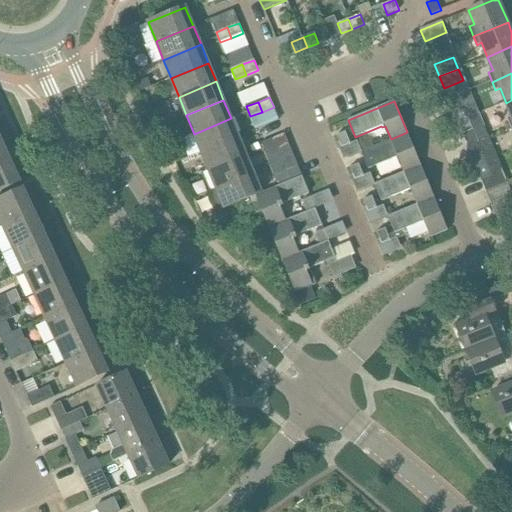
[(458,122),(468,118),(463,106),(453,110),(458,122)]
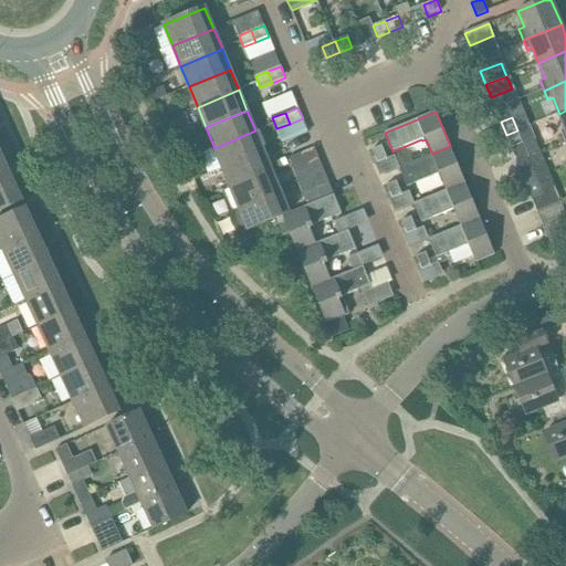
[(222,168),(264,152),(255,130),(215,148),(222,168)]
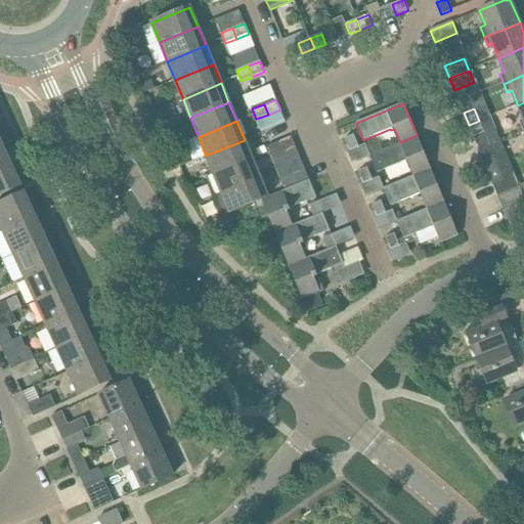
[(469,125),(474,137),(484,133),(479,121),(469,125)]
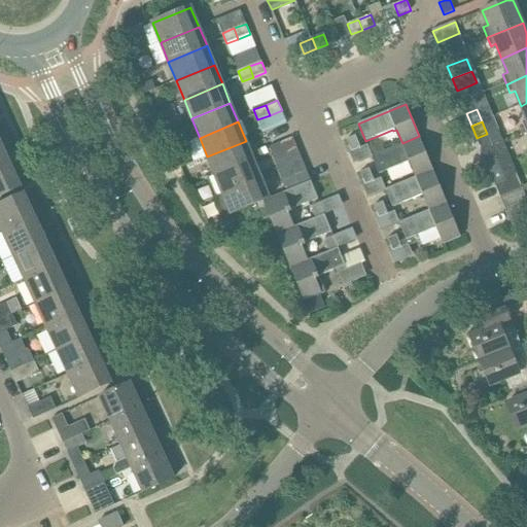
[(360,148),(356,136),(347,139),(352,151),(360,148)]
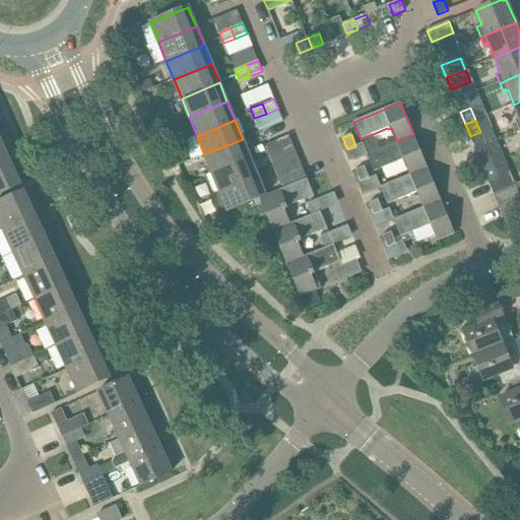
[(428,167),(414,135),(413,134),(397,141),(367,154),(374,172),(400,160),(401,163),(404,160),(410,175),(428,167)]
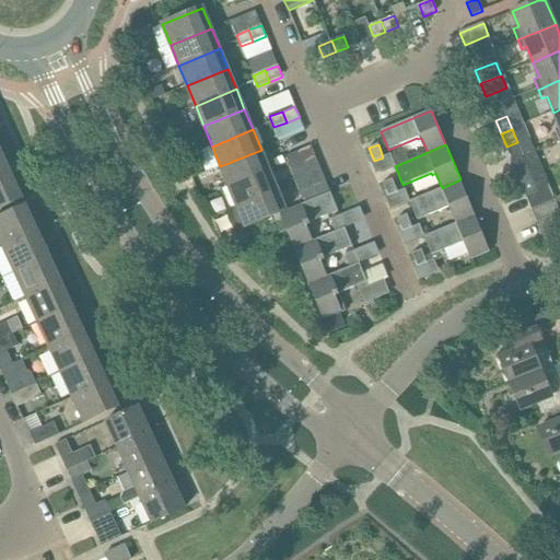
[(303,163),(316,158),(312,147),(299,152),(303,163)]
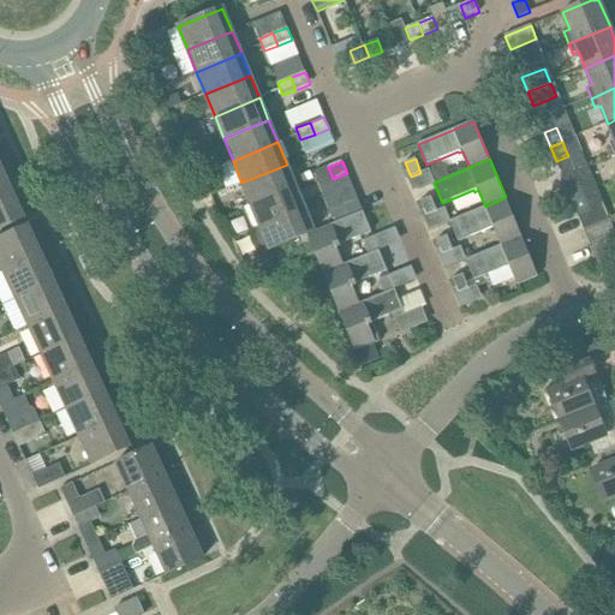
[(251,206),(296,186),(287,165),(242,183),(251,206)]
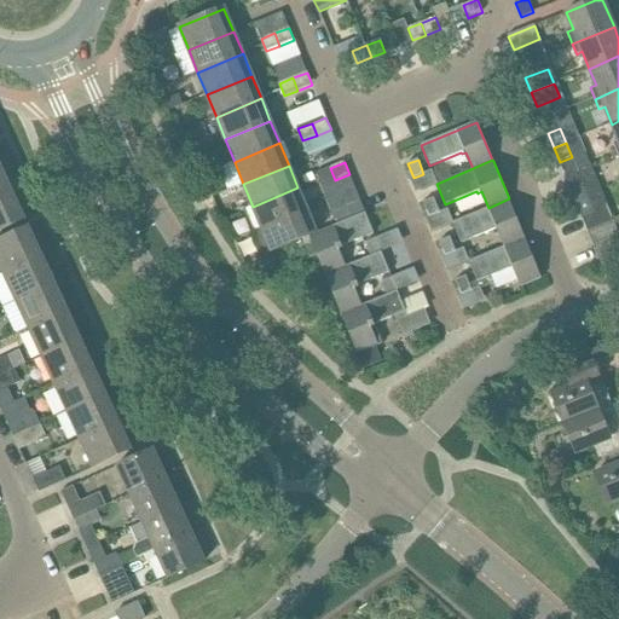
[(0,196),(15,190),(10,180),(6,181),(0,167),(0,196)]
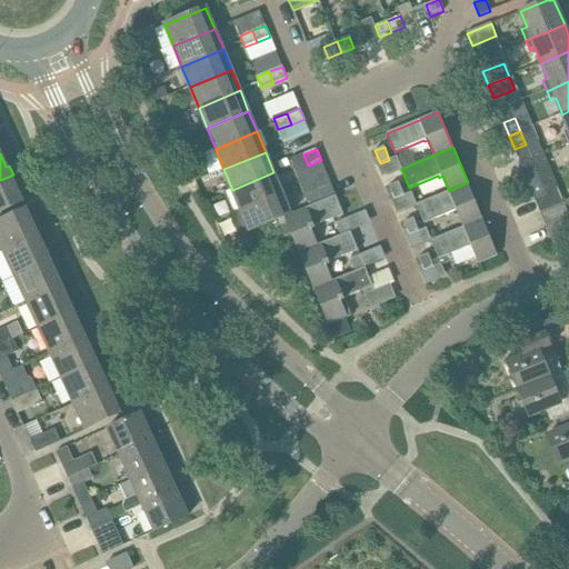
[(295,170),(308,166),(303,155),(290,159),(295,170)]
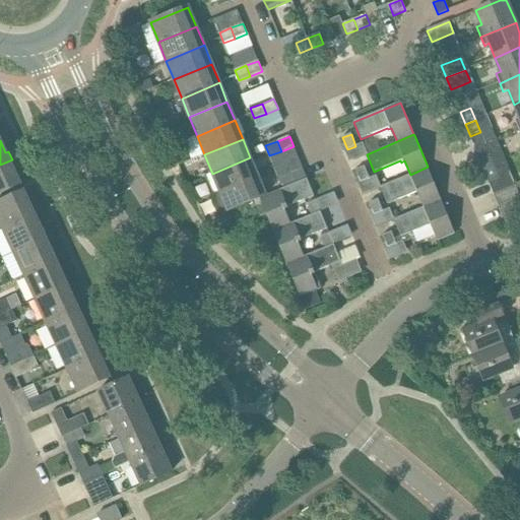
[(484,171),(495,167),(490,154),(479,158),(484,171)]
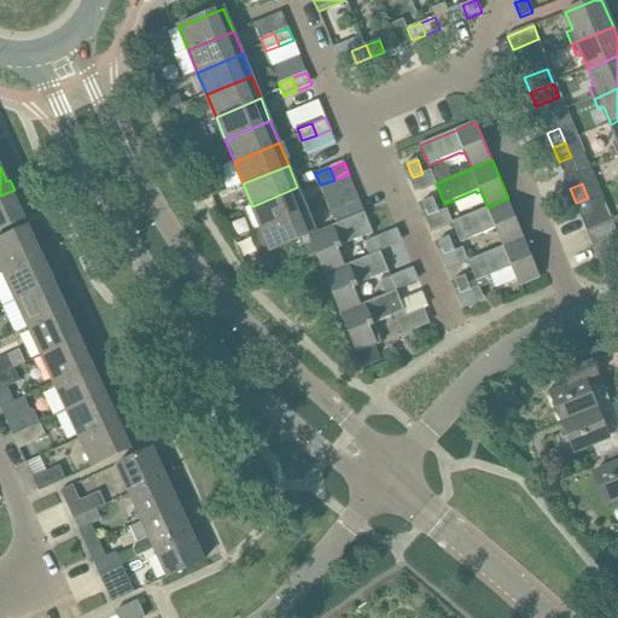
[(262,228),(307,210),(297,187),(252,207),(262,228)]
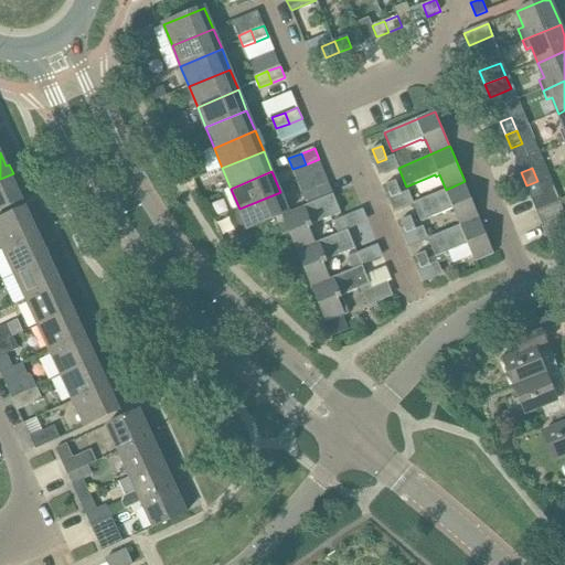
[(0,211),(23,201),(14,184),(18,183),(13,173),(0,179),(0,211)]
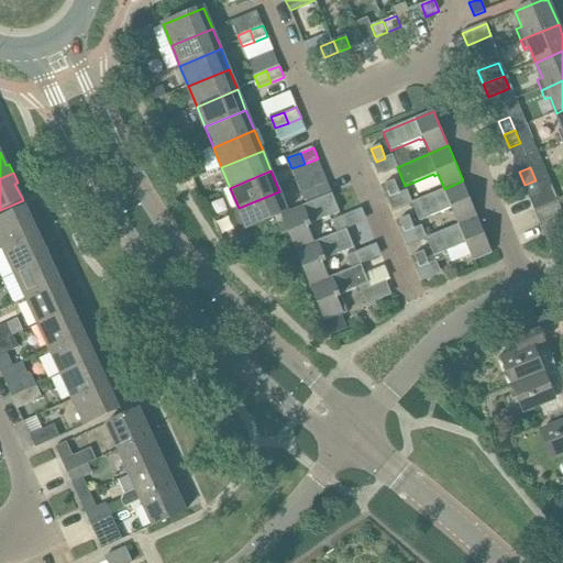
[(395,180),(385,185),(390,197),(400,194),(395,180)]
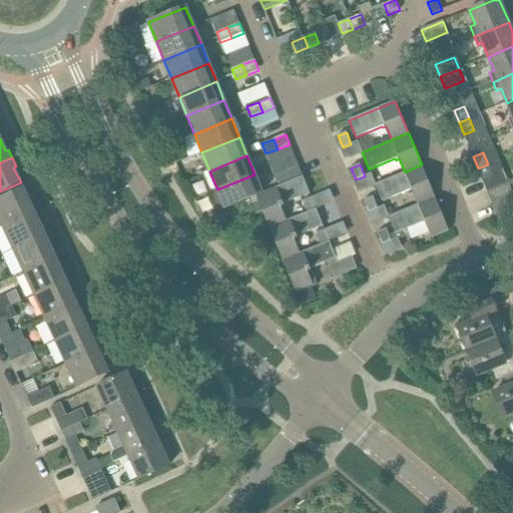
[(435,198),(422,166),(422,164),(405,172),(375,184),(383,201),(408,190),(410,192),(413,191),(419,204),(435,198)]
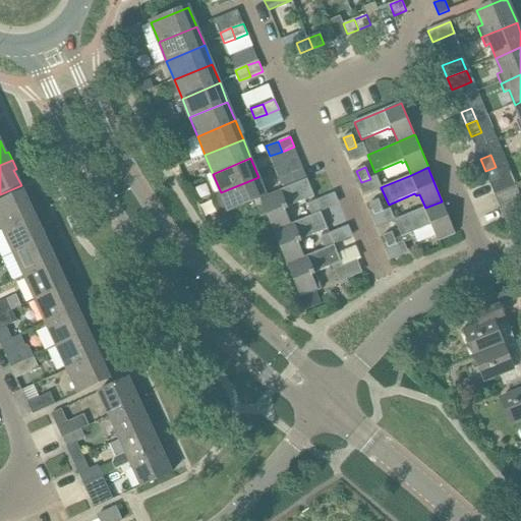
[(485,171),(489,183),(500,178),(496,167),(485,171)]
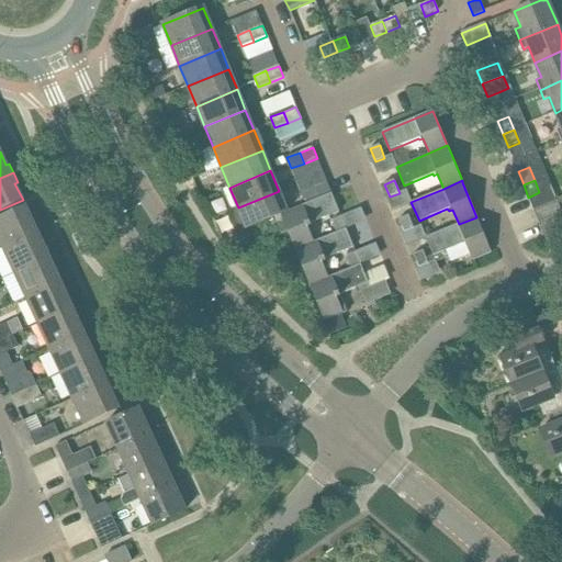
[(318,199),(332,193),(327,182),(314,188),(318,199)]
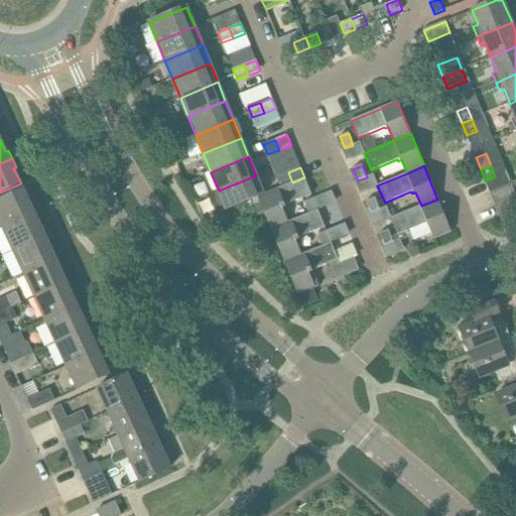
[(219,190),(212,194),(220,213),(258,197),(264,195),(256,175),(219,190)]
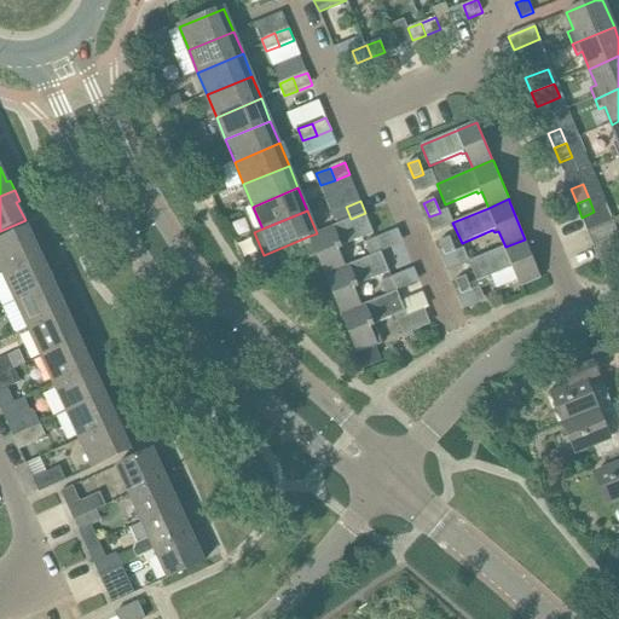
[(374,233),(365,213),(351,219),(317,233),(310,236),(325,276),(346,267),(340,250),(343,249),(342,247),(374,233)]
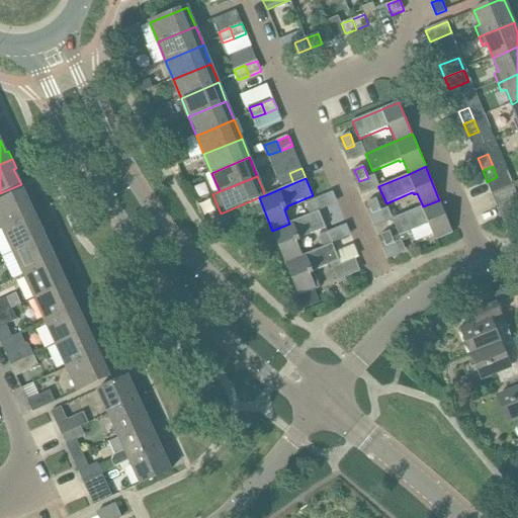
[(0,223),(3,229),(37,212),(33,204),(30,205),(24,190),(0,201),(0,223)]
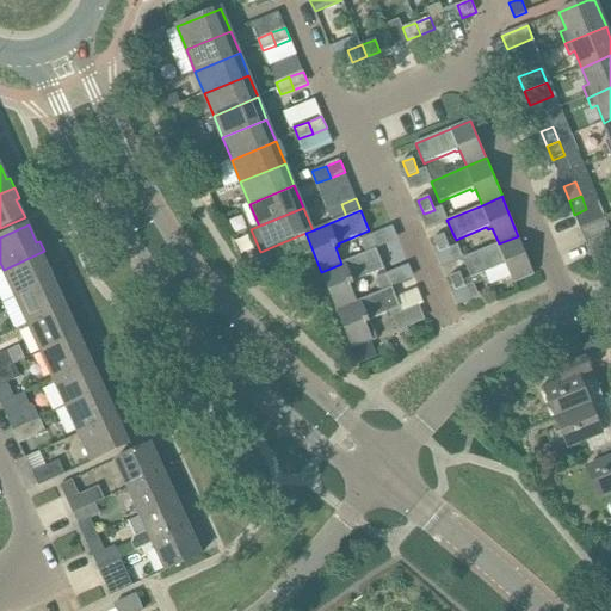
[(610,232),(586,242),(592,255),(610,247),(610,232)]
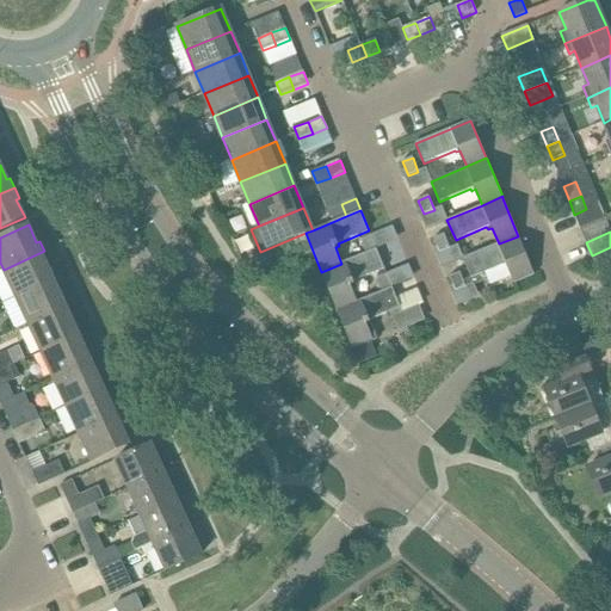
[(444,234),(433,239),(439,252),(450,248),(444,234)]
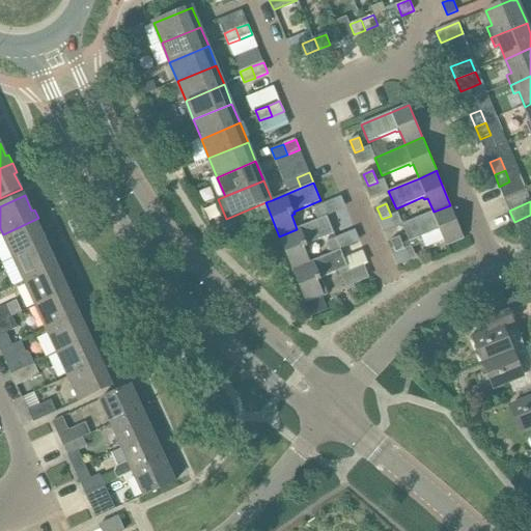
[(318,220),(327,216),(323,204),(313,208),(318,220)]
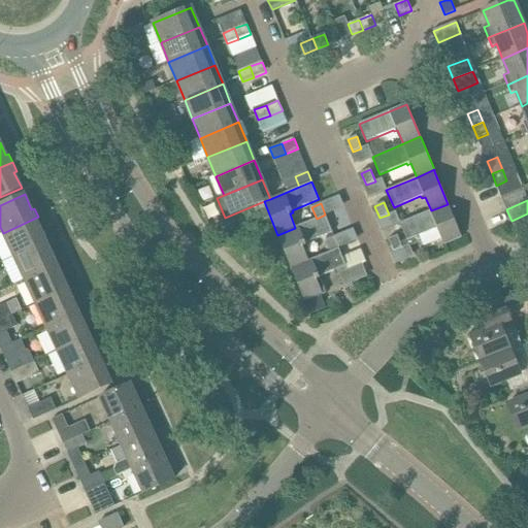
[(462,238),(448,204),(431,210),(400,223),(407,240),(437,228),(444,245),(462,238)]
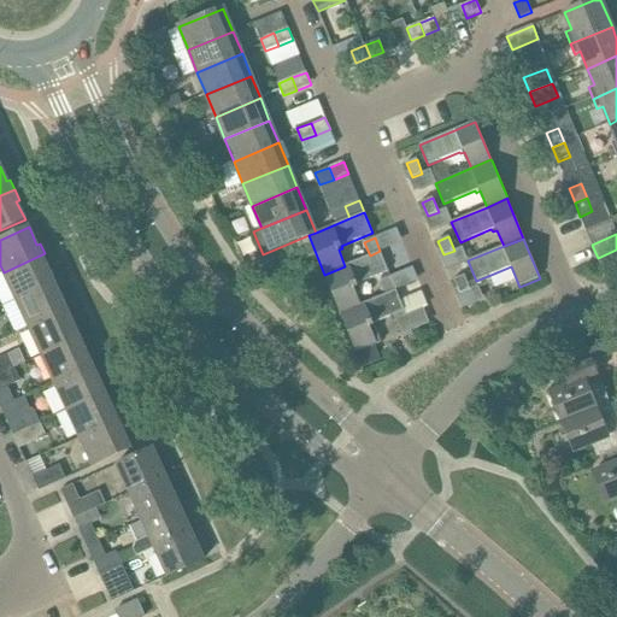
[(388,271),(381,252),(380,251),(370,256),(345,266),(324,275),(341,313),(360,305),(354,288),(358,287),(357,285),(388,271)]
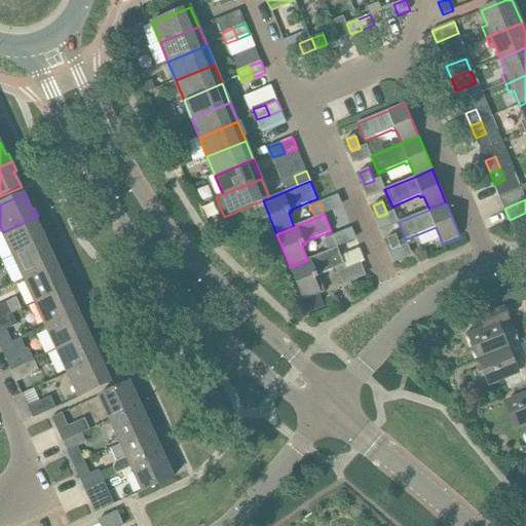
[(13,256),(46,241),(39,226),(42,225),(38,216),(3,232),(13,256)]
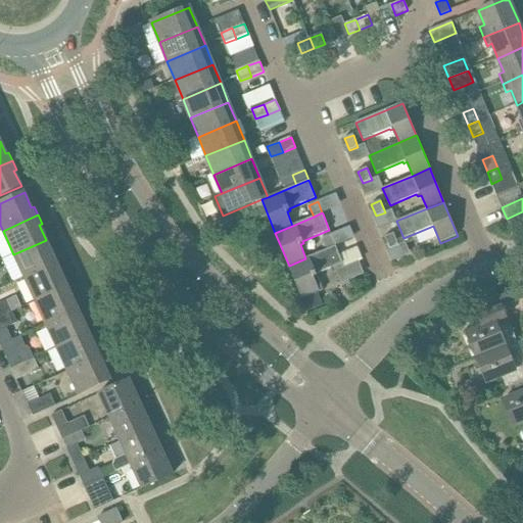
[(393,233),(385,237),(390,249),(398,245),(393,233)]
